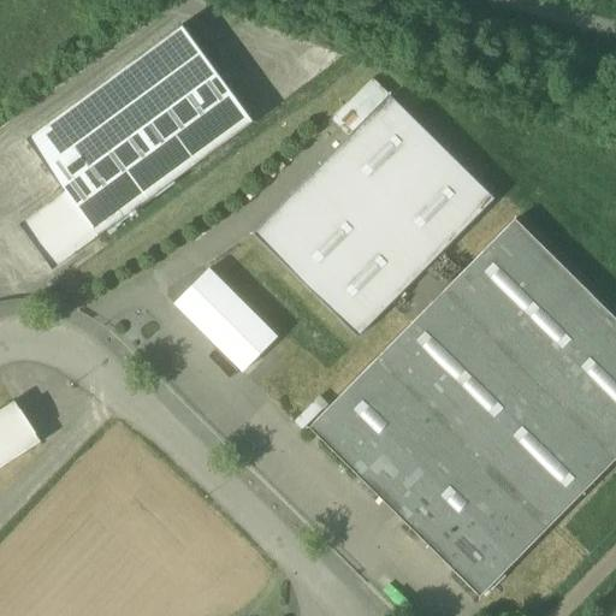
[(183,25),(27,140),(65,191),(99,237),(254,123),(197,46),(183,25)]
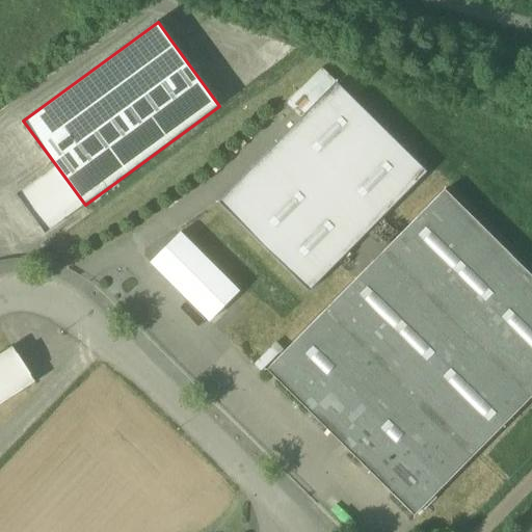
[(291,131),(219,203),(241,223),(310,291),(427,173),(338,83),(291,131)]
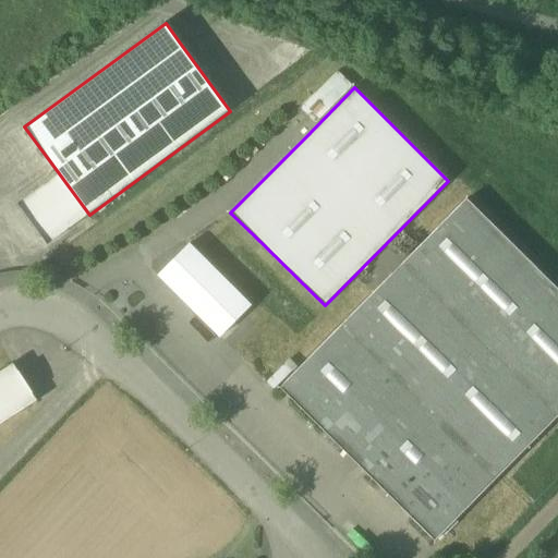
[(59,173),(17,204),(48,245),(59,238),(59,237),(89,215),(59,173)]
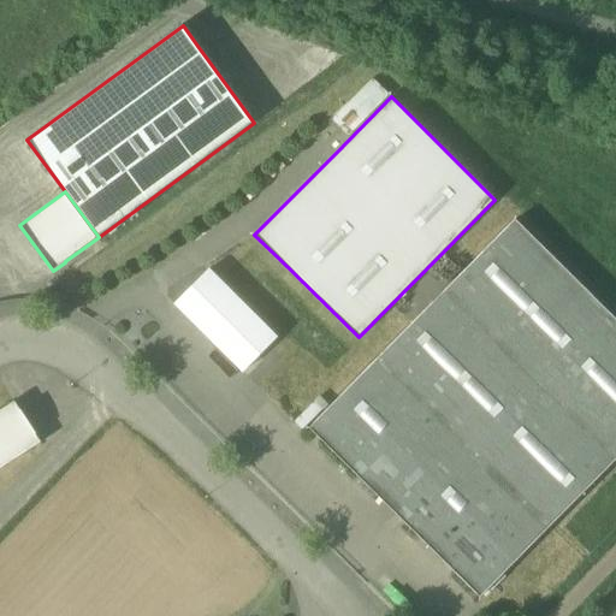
[(615,460),(615,319),(516,221),(311,428),(480,597),(615,460)]
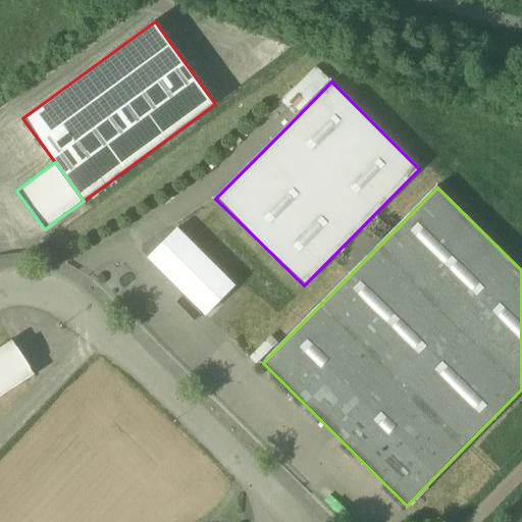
[(237,285),(177,227),(147,258),(206,316),(237,285)]
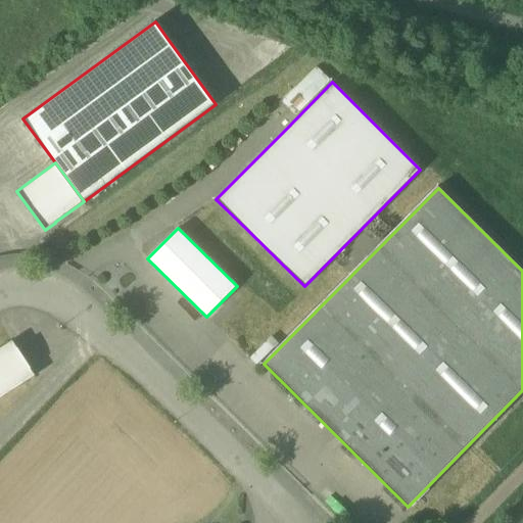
[(12,341),(0,348),(0,397),(9,392),(35,376),(12,341)]
